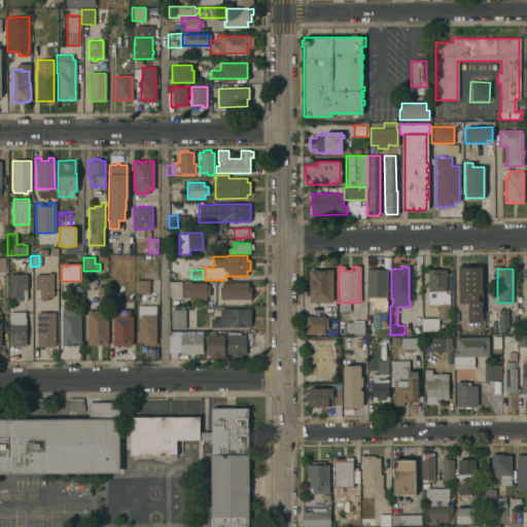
[(309,270),(316,270),(316,271),(324,271),(324,270),(331,270),(331,282),(335,282),(335,306),(318,306),(318,303),(309,303),(309,270)]
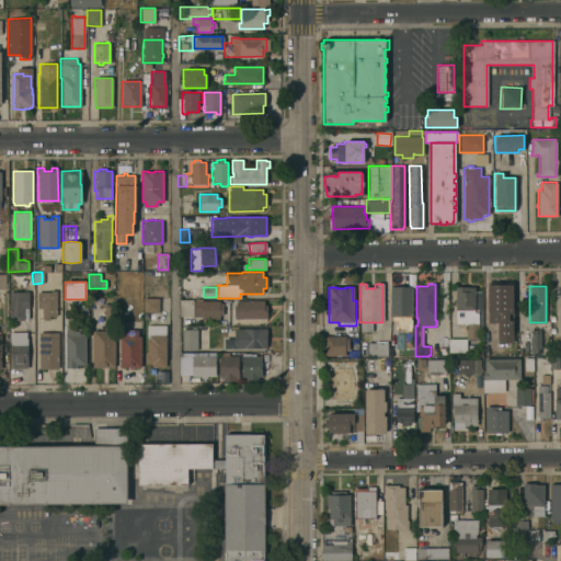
[(411,287),(411,321),(411,330),(399,330),(399,321),(390,321),(390,287),(411,287)]
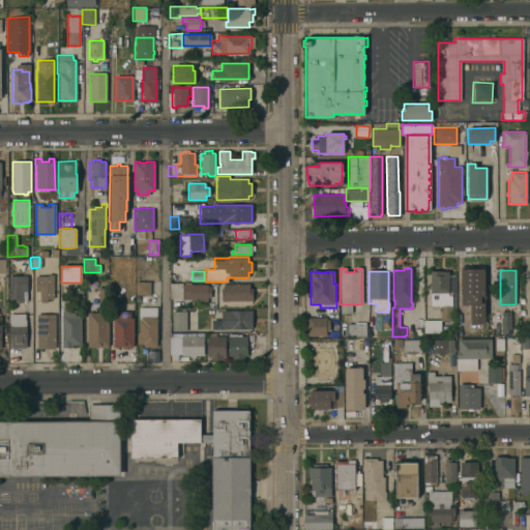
[(454,310),(451,310),(451,321),(440,321),(440,312),(439,312),(439,308),(440,308),(440,306),(430,306),(430,293),(430,271),(448,271),(448,275),(454,275),(454,310)]
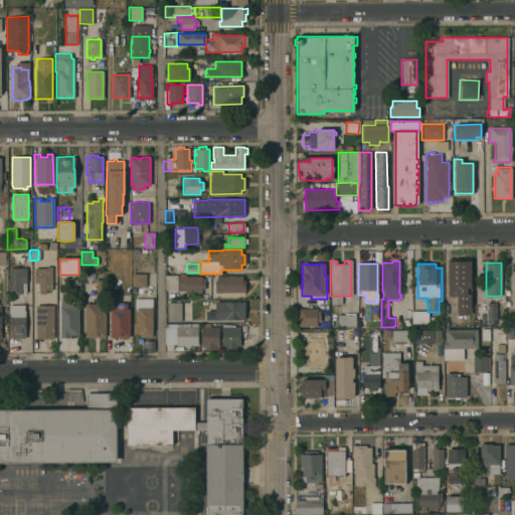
[(470,296),(455,296),(455,291),(454,291),(454,264),(470,264),(470,296)]
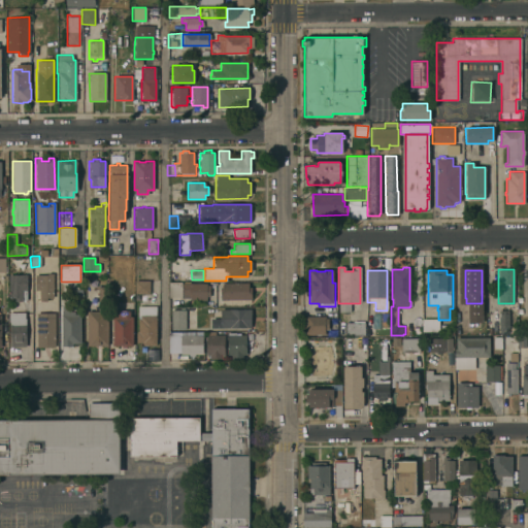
[(53,298),(46,298),(46,301),(39,301),(38,290),(34,290),(34,275),(46,275),(46,273),(53,273),(53,298)]
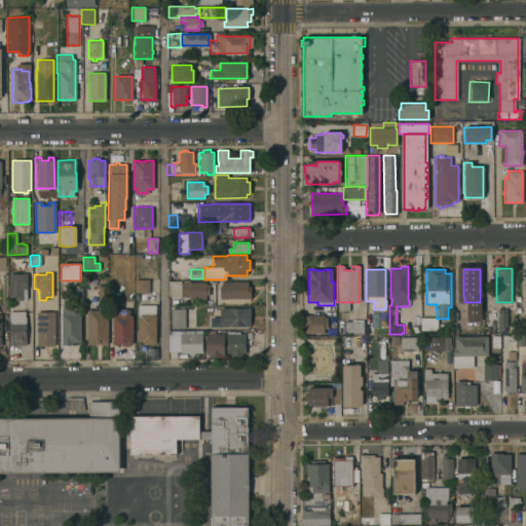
[(8,273),(27,273),(26,290),(26,299),(22,299),(22,300),(14,300),(14,297),(8,297),(8,273)]
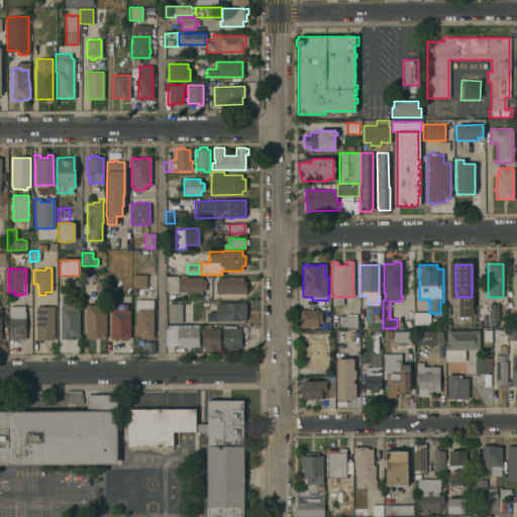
[(145,288),(131,288),(131,275),(145,275),(145,288)]
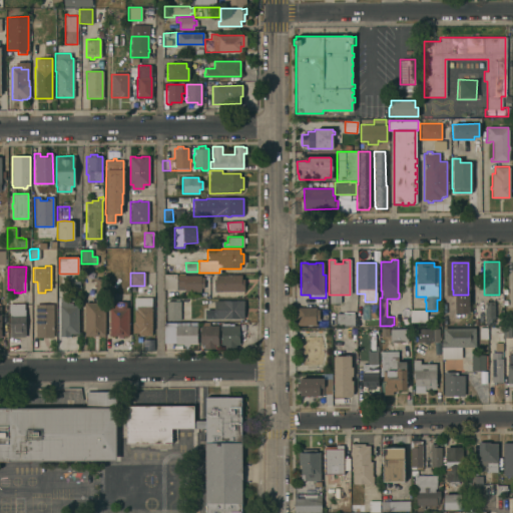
[(175,275),(175,289),(164,289),(164,274),(175,275)]
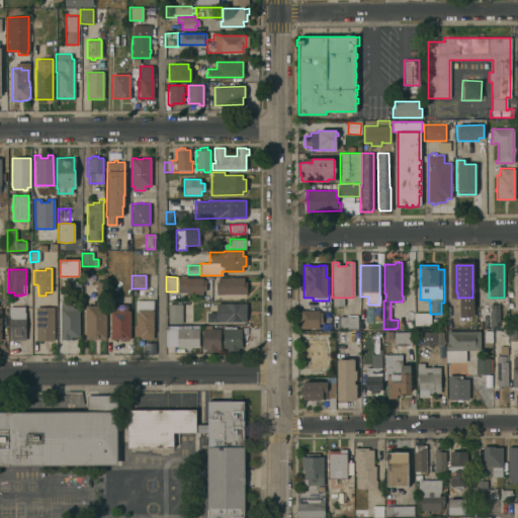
[(216,294),(216,282),(218,282),(218,277),(243,277),(243,281),(246,281),(246,293),(216,294)]
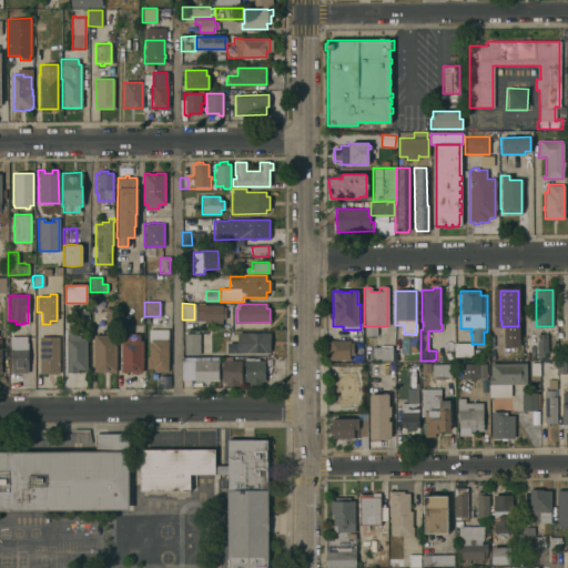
[(204,330),(204,321),(195,321),(195,305),(222,305),(222,306),(225,306),(225,320),(221,320),(222,330),(204,330)]
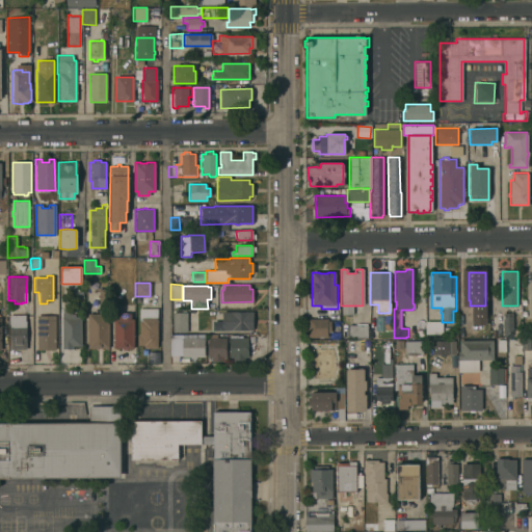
[(87,314),(99,314),(99,288),(107,288),(107,314),(108,314),(108,348),(87,348),(87,314)]
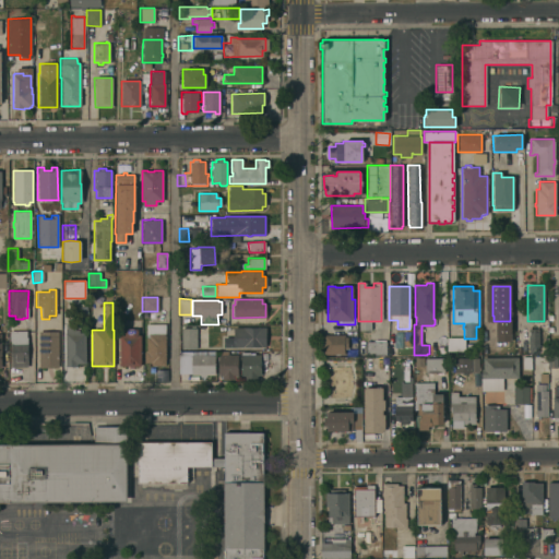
[(64,333),(66,333),(64,323),(79,323),(79,332),(84,332),(85,364),(76,364),(76,367),(64,367),(64,333)]
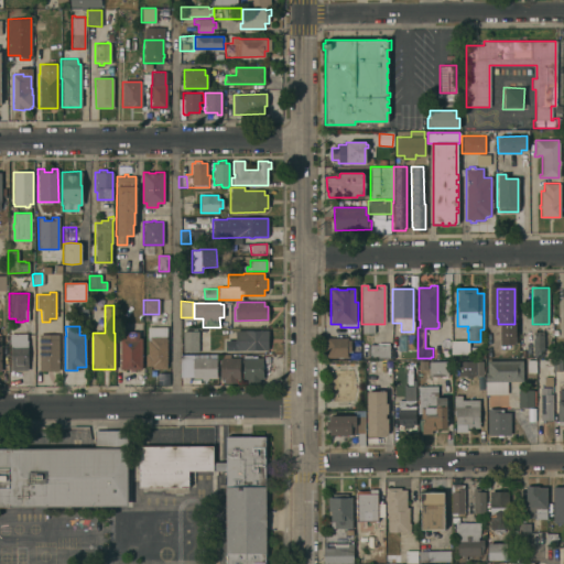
[(166,369),(152,369),(152,366),(145,366),(145,355),(147,355),(147,327),(166,327),(166,369)]
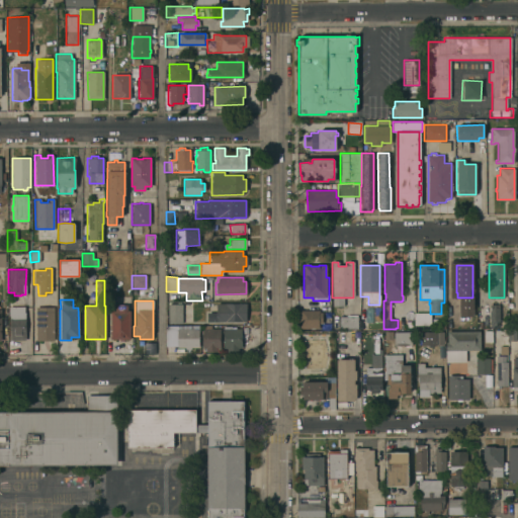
[(167,304),(181,305),(181,323),(167,323),(167,304)]
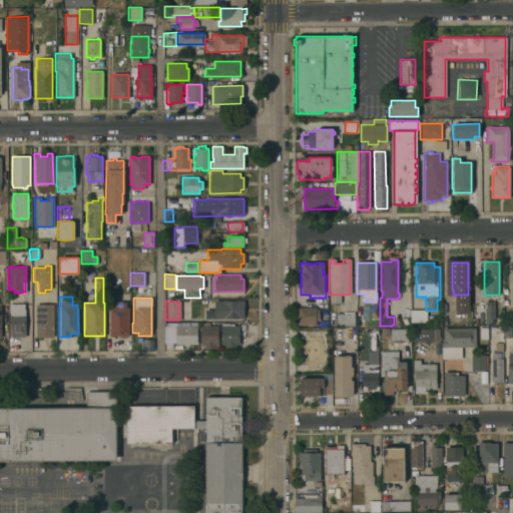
[(205,319),(205,310),(213,310),(213,301),(243,301),(243,319),(205,319)]
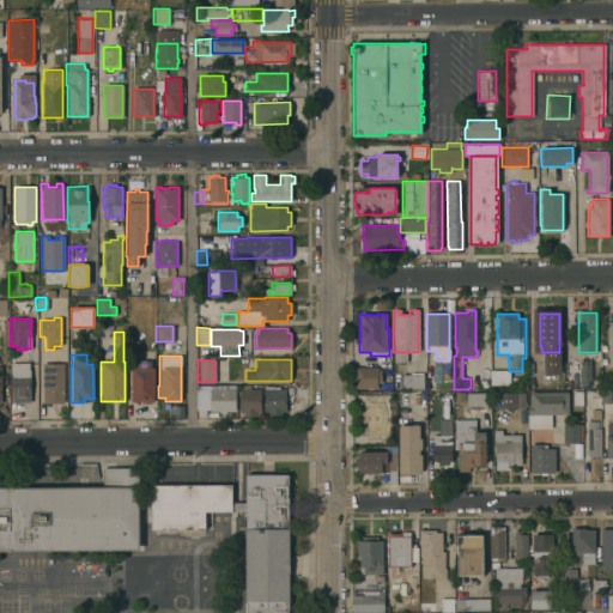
[(153,401),(129,401),(131,368),(135,368),(135,360),(150,360),(150,368),(153,368),(153,401)]
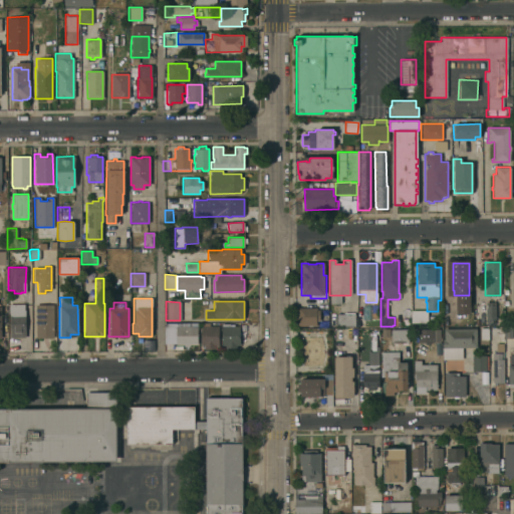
[(495,324),(486,324),(485,302),(494,302),(495,324)]
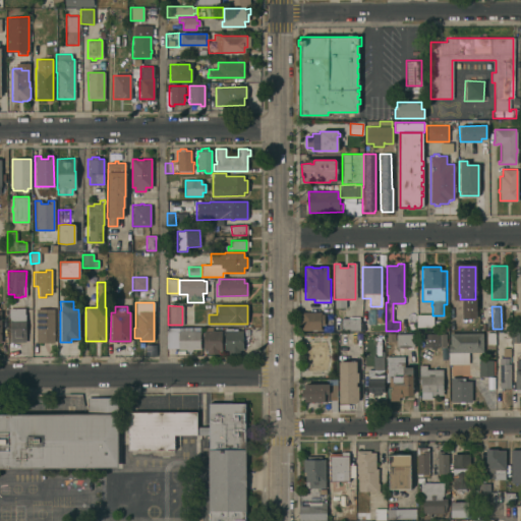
[(9,317),(8,317),(8,308),(23,308),(24,313),(25,342),(9,342),(9,317)]
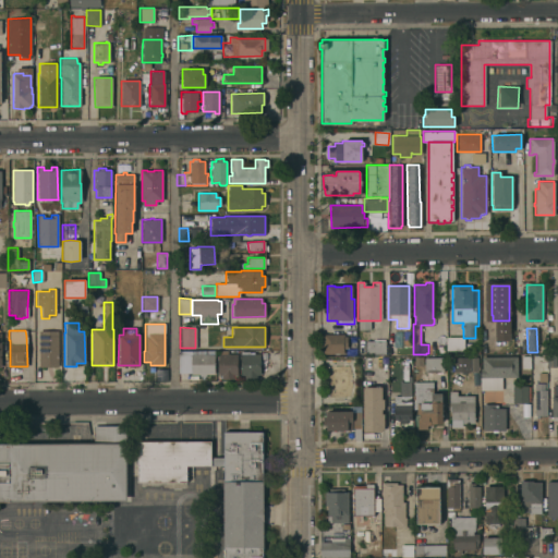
[(58,366),(38,367),(38,331),(57,330),(58,366)]
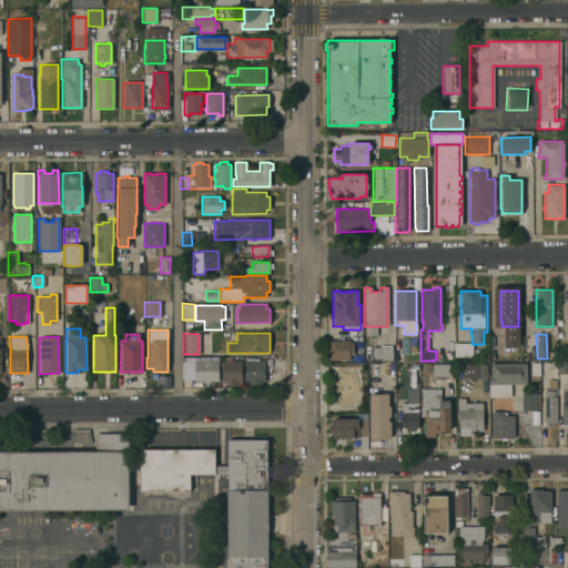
[(327,341),(350,341),(350,343),(353,343),(353,355),(350,355),(350,363),(332,363),(332,361),(327,361),(327,341)]
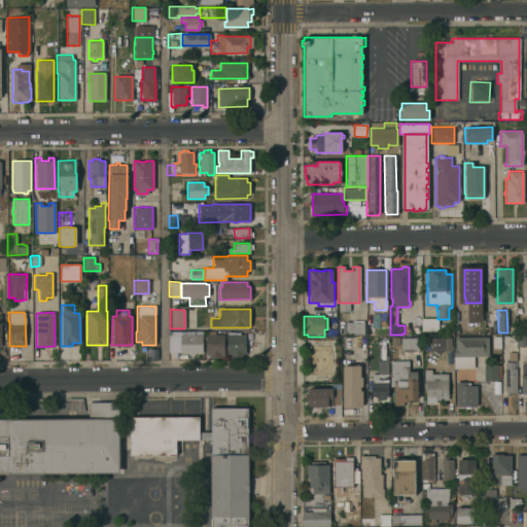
[(422,317),(437,317),(437,331),(422,331),(422,317)]
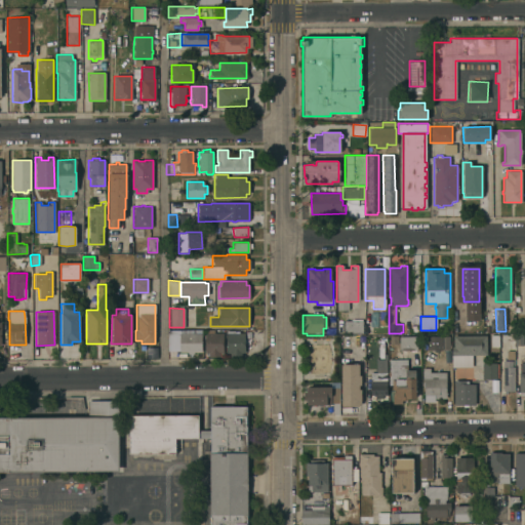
[(362,321),(362,334),(342,334),(342,321),(362,321)]
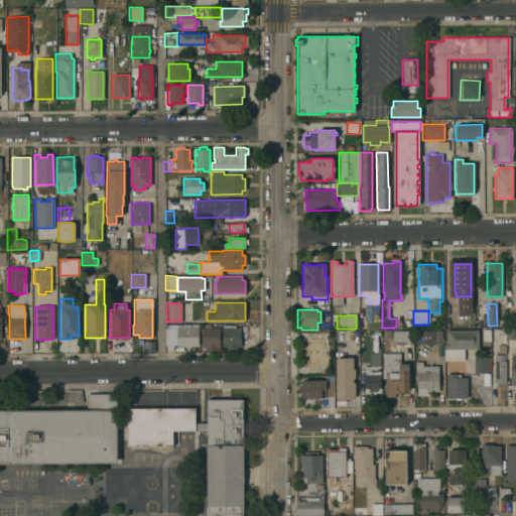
[(198,346),(189,346),(189,348),(183,348),(183,346),(175,346),(175,345),(165,345),(165,325),(176,325),(176,328),(177,328),(177,327),(179,327),(179,328),(198,328),(198,346)]
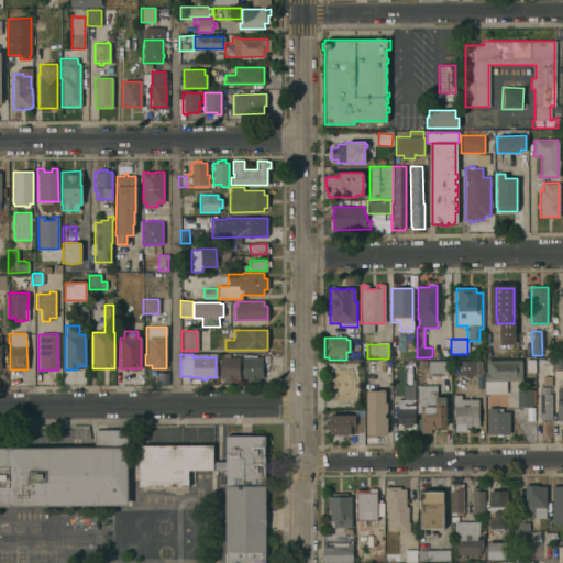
[(239,378),(235,378),(235,383),(222,383),(222,378),(219,378),(219,357),(221,357),(221,354),(229,354),(229,357),(239,357),(239,378)]
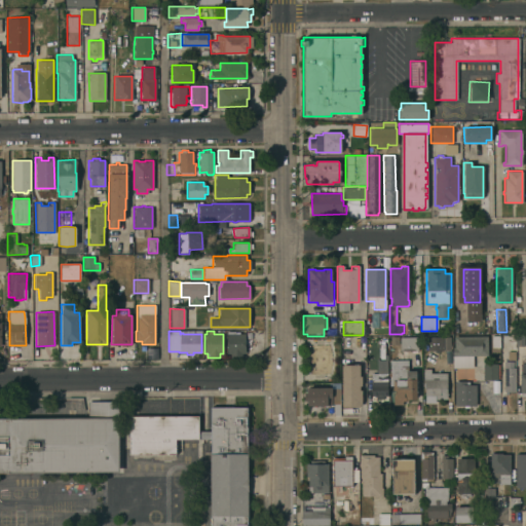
[(226,334),(234,334),(234,332),(238,332),(238,334),(245,334),(245,339),(251,339),(251,344),(245,344),(245,353),(241,353),(241,358),(230,358),(230,353),(226,353),(226,334)]
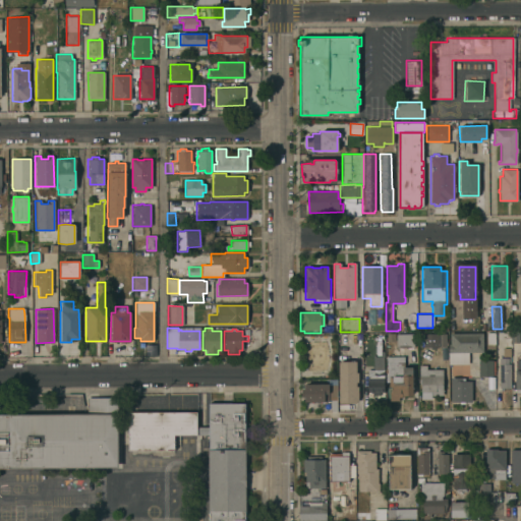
[(519,343),(511,343),(511,331),(518,331),(519,343)]
